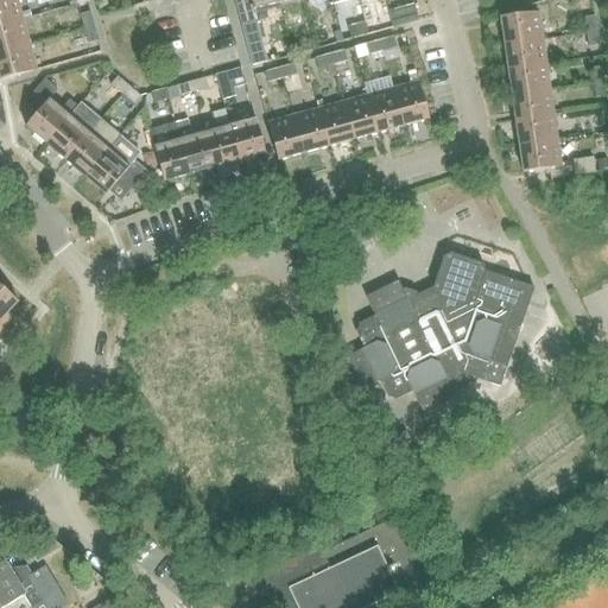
[(0,0),(0,24),(23,19),(21,14),(17,0),(0,0)]
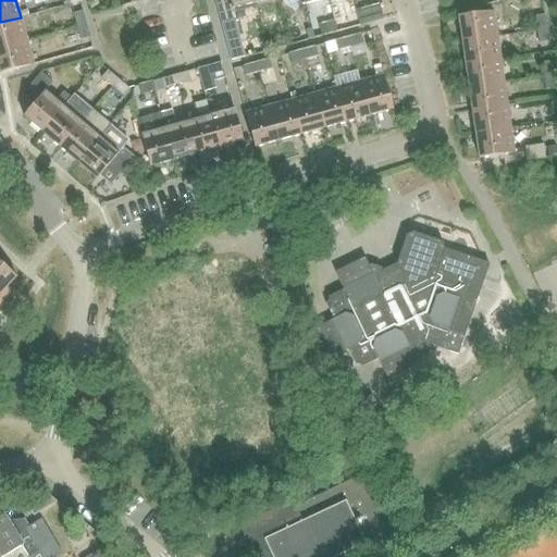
[(213,0),(221,24),(236,20),(245,17),(243,10),(256,7),(254,0),(213,0)]
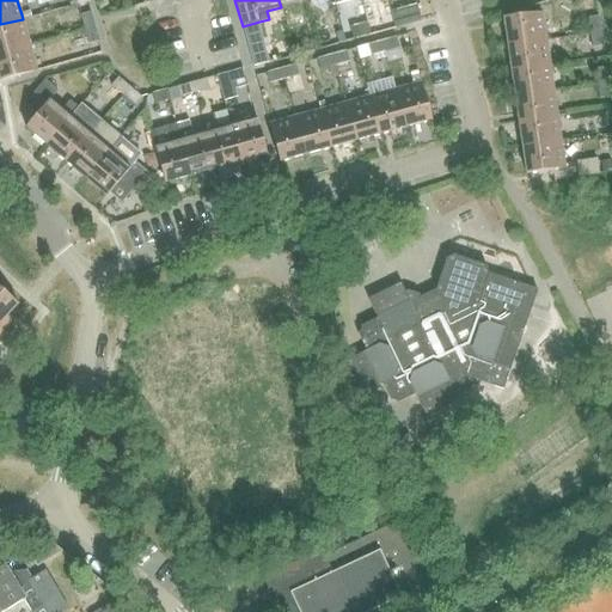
[(391,13),(396,29),(421,22),(416,6),(391,13)]
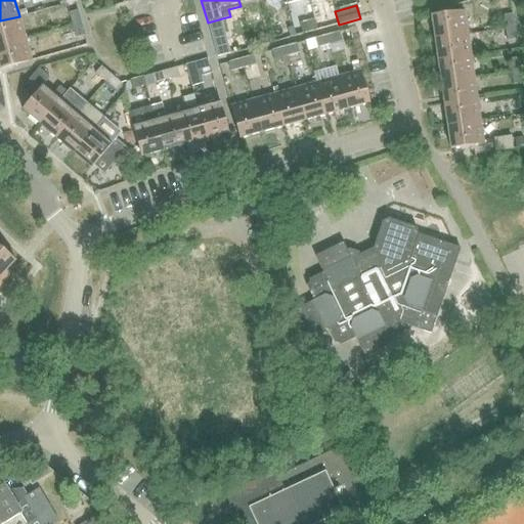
[(69,13),(72,26),(82,24),(78,10),(69,13)]
